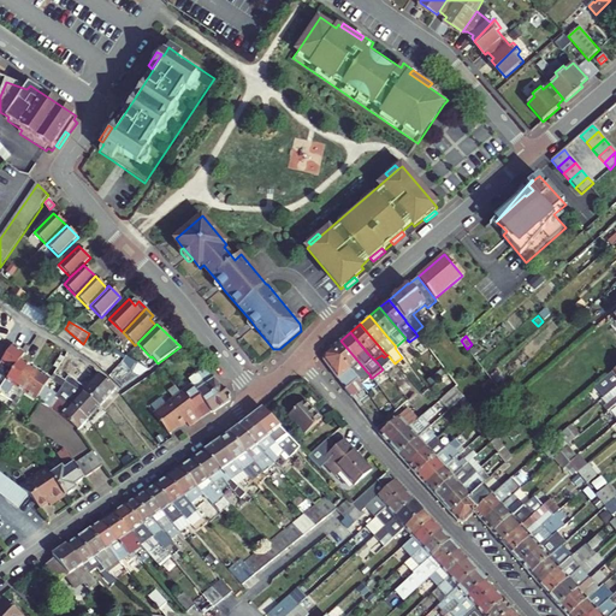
[(367,372),(341,341),(331,349),(357,379),(357,380),(361,386),(372,378),(369,377),(371,375),(367,372)]
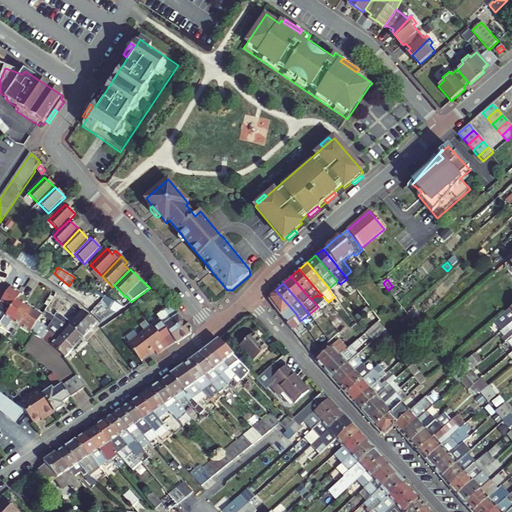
[(0,305),(0,312),(5,316),(17,299),(20,294),(10,287),(0,302),(2,303),(0,305)]
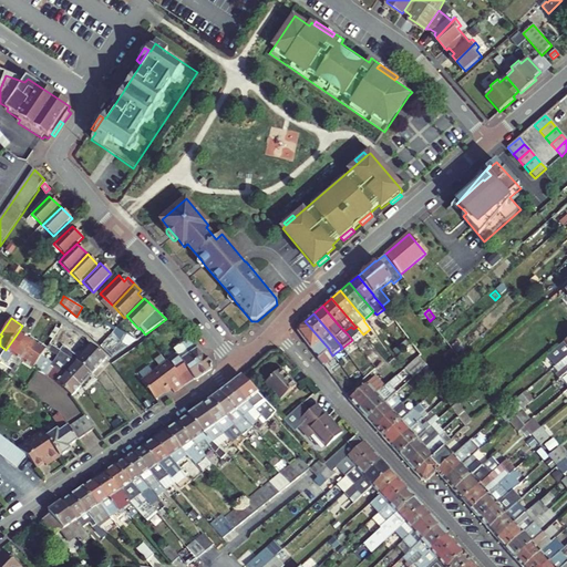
[(329,349),(305,321),(298,327),(297,332),(322,366),(333,358),(332,356),(329,350),(329,349)]
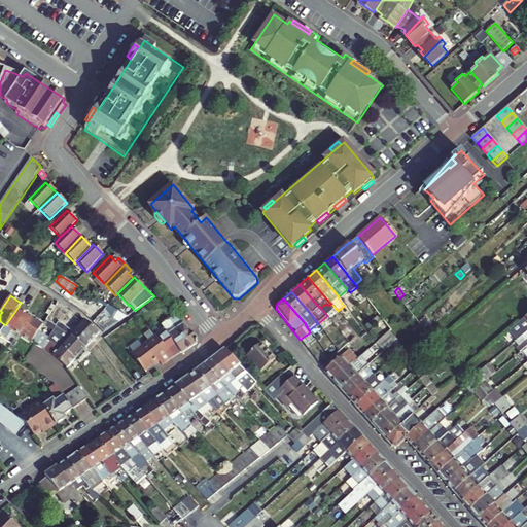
[(53,318),(62,305),(58,302),(45,320),(49,322),(56,326),(65,334),(67,335),(68,335),(71,335),(85,348),(99,332),(84,320),(72,332),(53,318)]
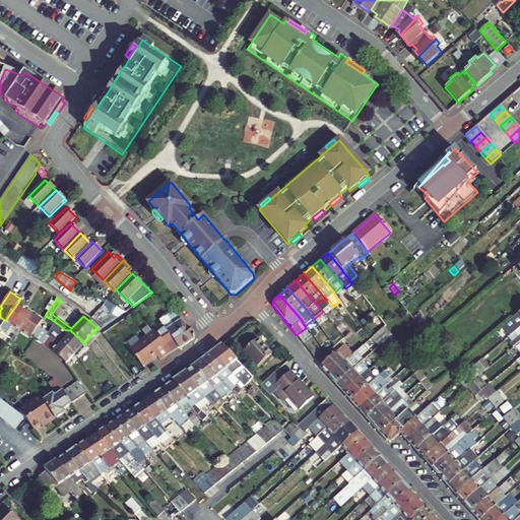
[(107,301),(91,318),(103,328),(126,312),(107,301)]
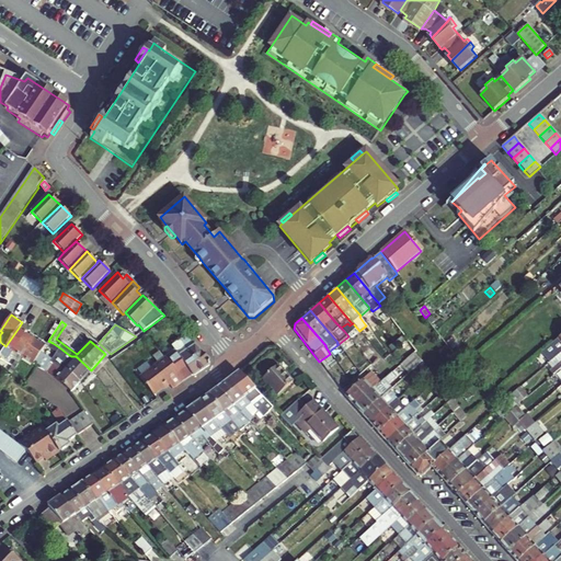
[(0,355),(8,359),(10,357),(26,332),(19,328),(6,346),(0,355)]
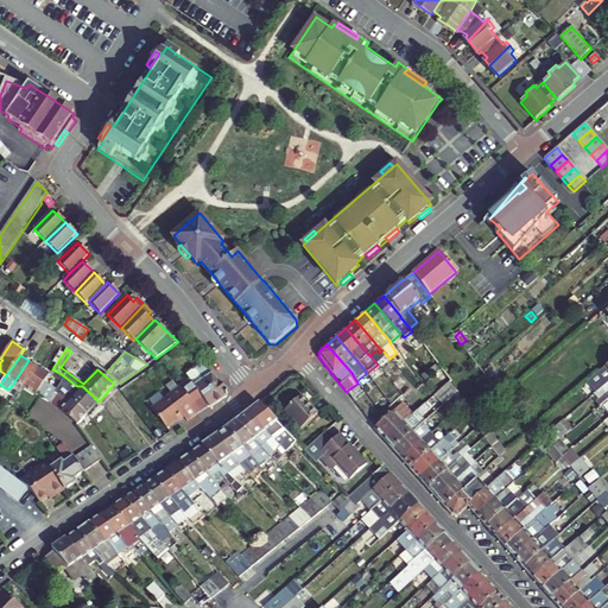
[(17,392),(8,404),(13,406),(25,388),(39,367),(29,360),(11,387),(17,392)]
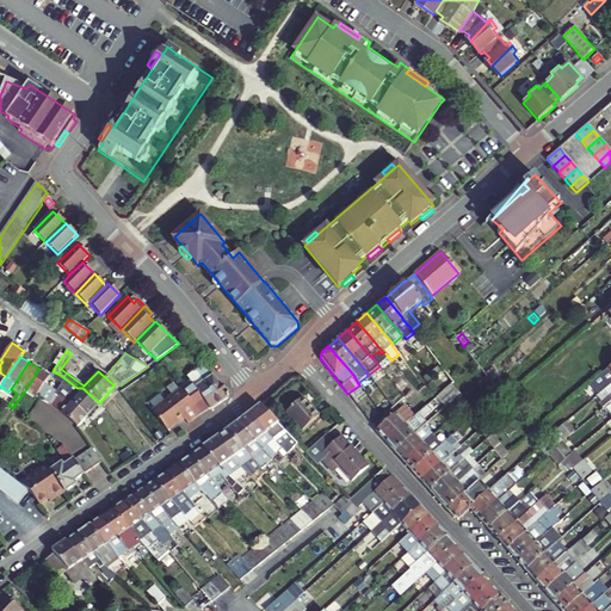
[(598,394),(610,383),(610,364),(590,383),(598,394)]
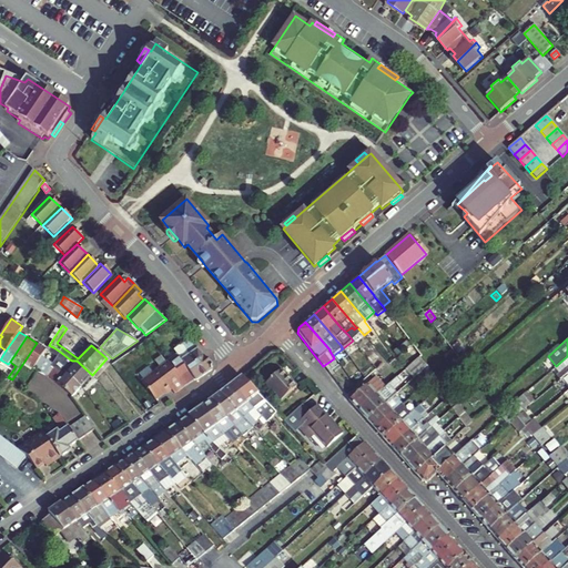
[(175,351),(180,357),(182,359),(173,366),(188,385),(196,379),(198,381),(198,382),(212,371),(212,369),(212,365),(189,342),(175,351)]
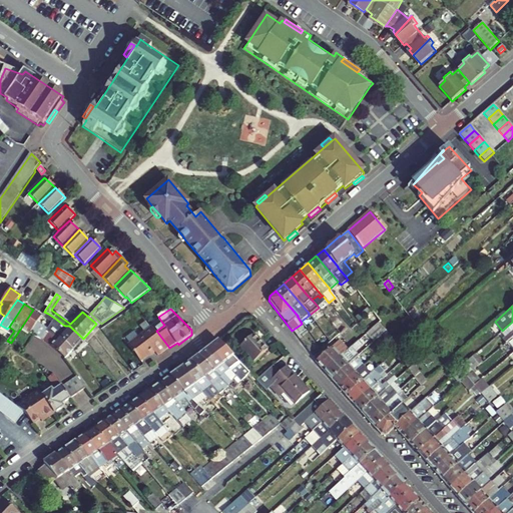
[(37,323),(42,316),(33,310),(21,328),(30,335),(41,340),(46,332),(47,329),(37,323)]
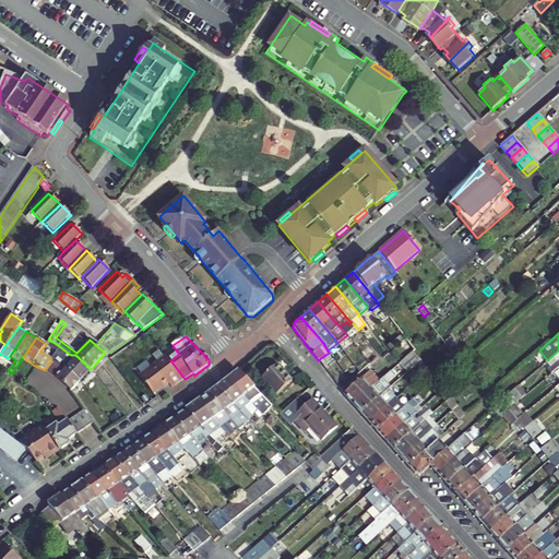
[(49,347),(56,352),(59,346),(52,342),(49,347)]
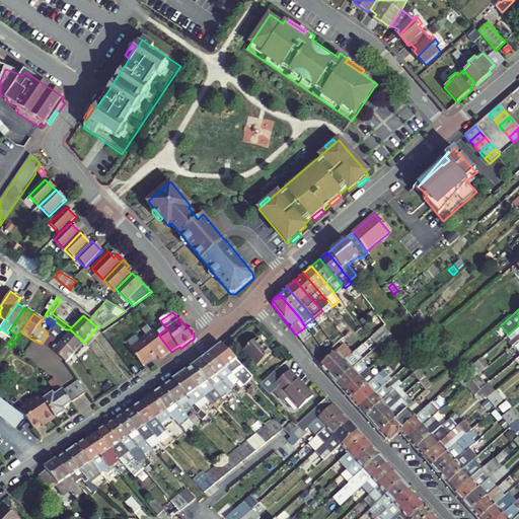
[(60,341),(74,354),(84,343),(70,329),(67,329),(66,329),(64,328),(55,321),(52,326),(48,332),(47,336),(56,342),(58,340),(60,341)]
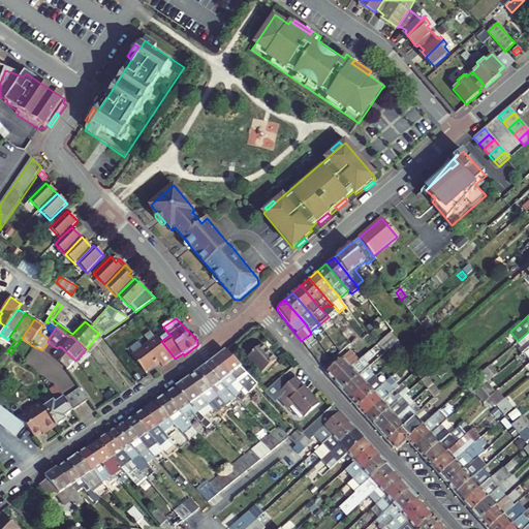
[(342,334),(350,344),(358,339),(348,329),(342,334)]
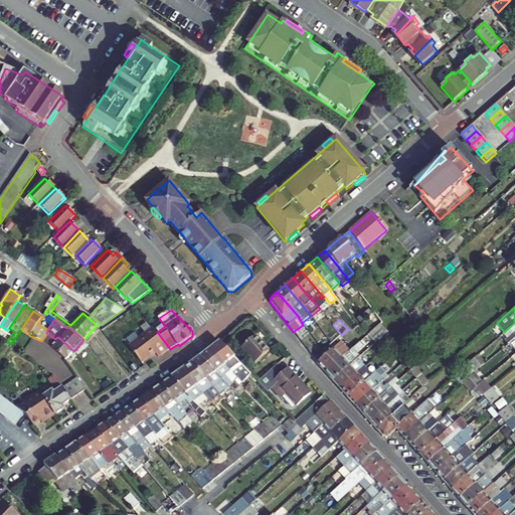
[(353,331),(358,327),(354,322),(349,326),(353,331)]
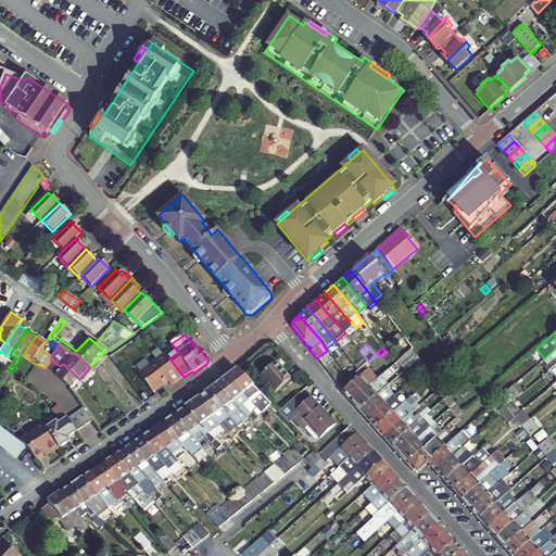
[(555,366),(555,349),(544,358),(548,364),(543,367),(548,373),(555,366)]
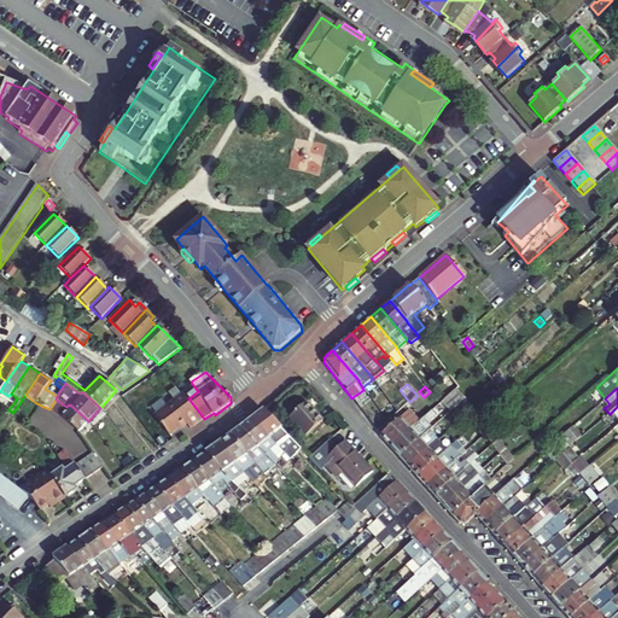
[(445,408),(449,412),(464,398),(455,389),(441,402),(445,408)]
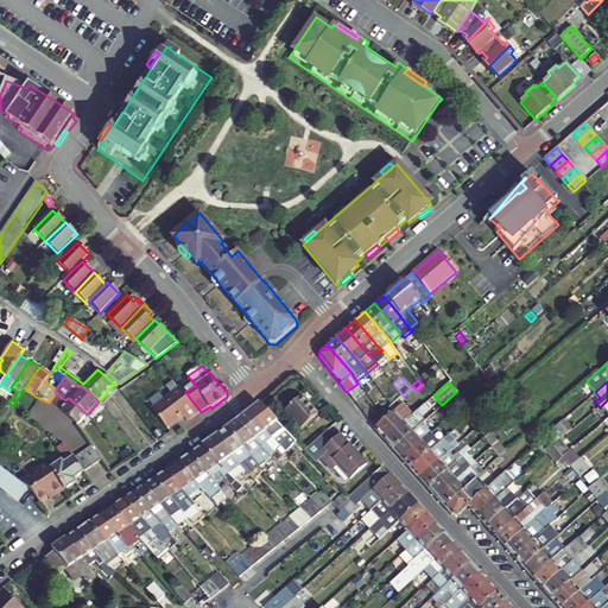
[(183,390),(154,409),(168,429),(178,422),(184,417),(187,420),(188,423),(201,413),(201,412),(185,392),(183,390)]
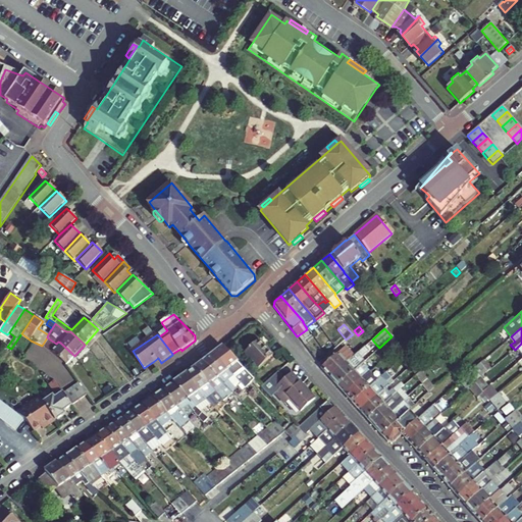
[(66,365),(74,356),(60,343),(58,342),(56,344),(47,337),(42,346),(44,347),(66,365)]
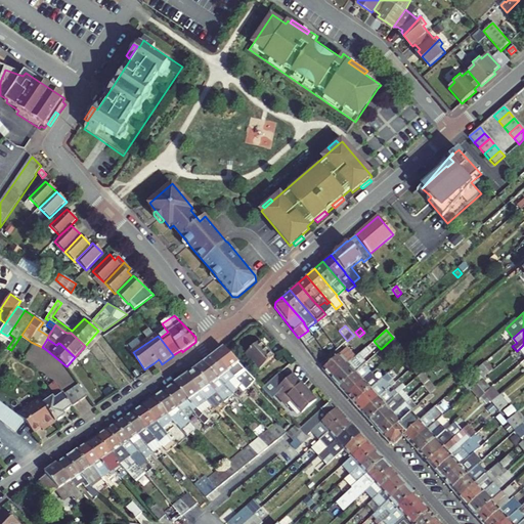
[(369,352),(370,353),(378,346),(374,341),(366,348),(369,352)]
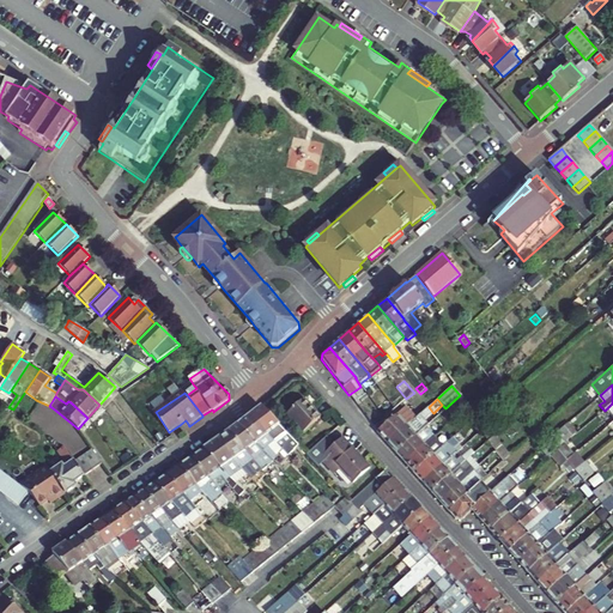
[(303,434),(320,418),(303,400),(286,414),(303,434)]
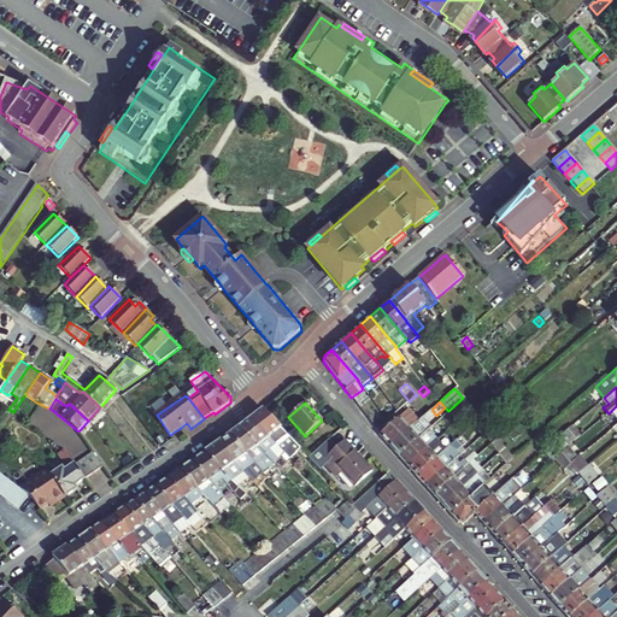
[(386,419),(395,411),(389,404),(380,411),(386,419)]
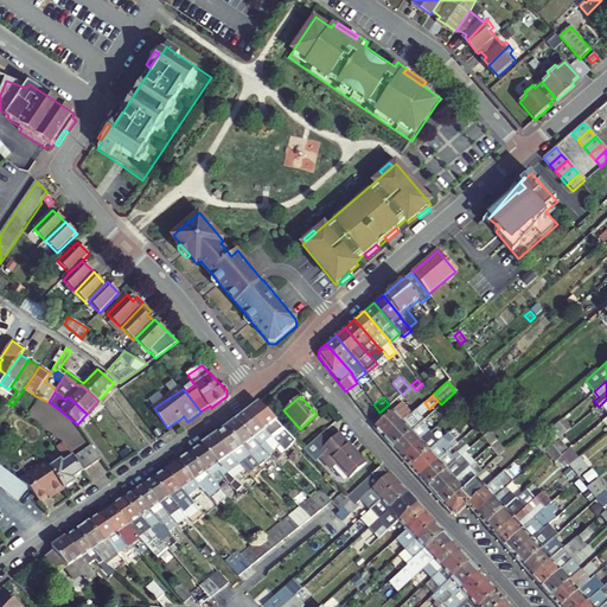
[(259,401),(248,410),(281,447),(285,451),(295,440),(263,406),(259,401)]
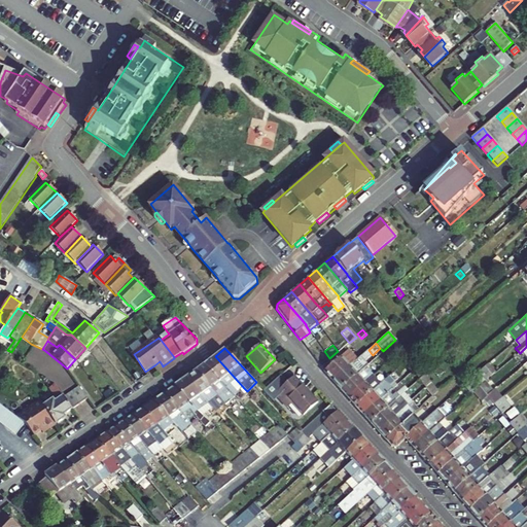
[(323,372),(332,382),(356,360),(348,350),(323,372)]
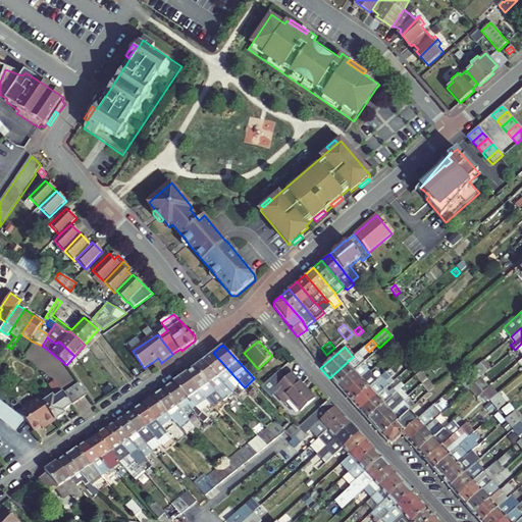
[(329,378),(336,386),(362,364),(364,362),(360,358),(368,351),(365,347),(353,357),(329,378)]
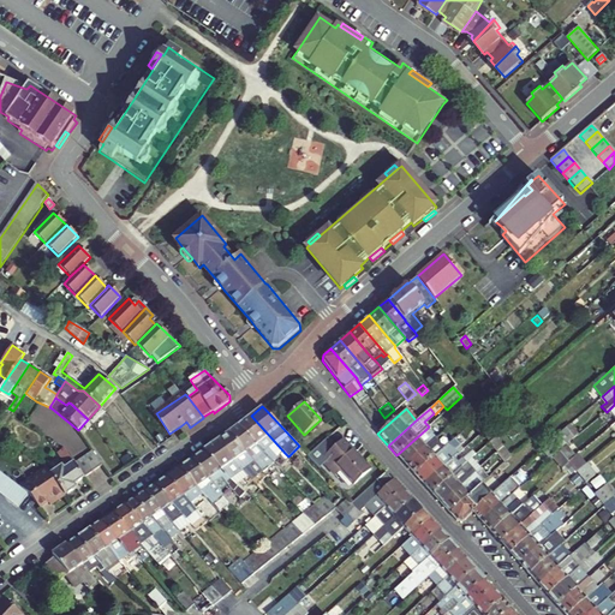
[(366,416),(374,425),(382,419),(375,410),(366,416)]
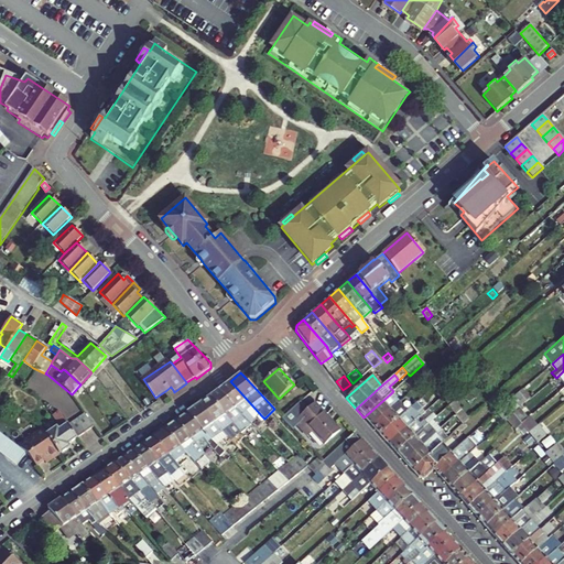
[(261,415),(230,381),(220,390),(250,424),(261,415)]
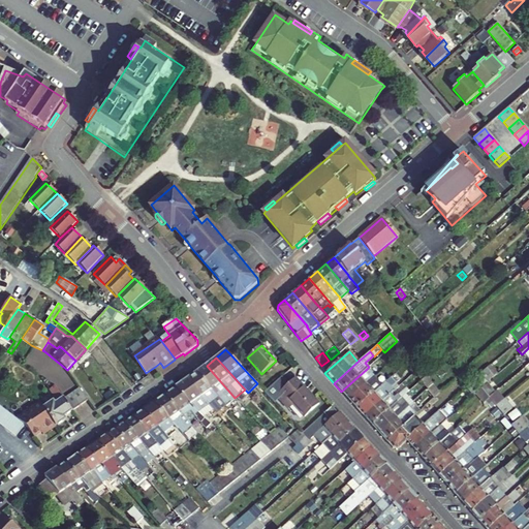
[(235,398),(207,366),(198,372),(212,390),(229,407),(230,408),(239,401),(235,398)]
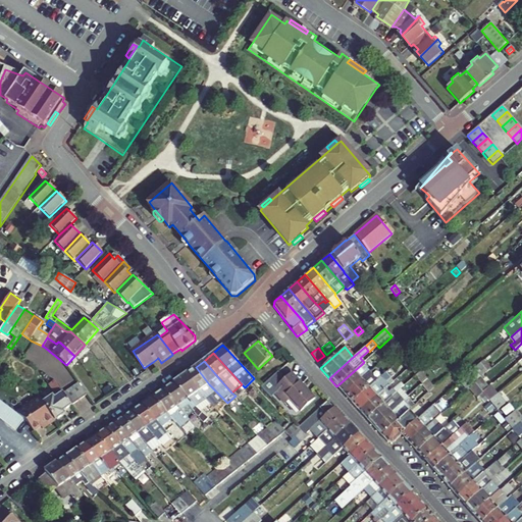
[(481,376),(486,372),(479,363),(474,367),(481,376)]
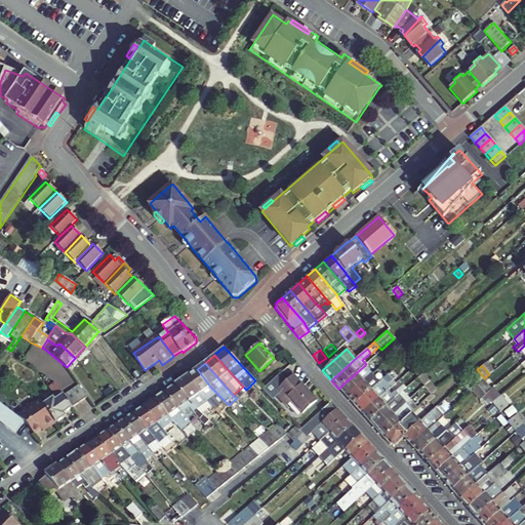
[(347,397),(371,374),(364,366),(338,389),(347,397)]
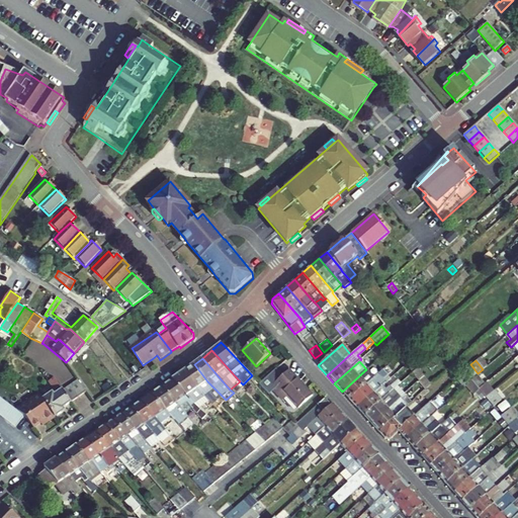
[(207,381),(194,364),(184,371),(198,389),(203,395),(207,399),(212,404),(217,401),(219,404),(225,399),(207,381)]
